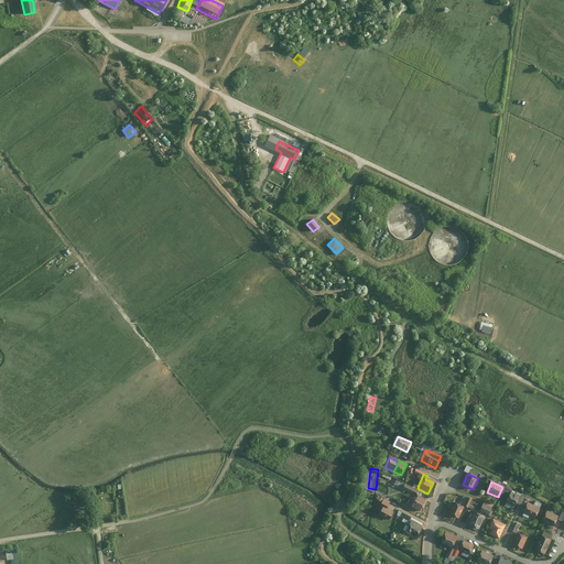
[(415,495),(416,490),(414,489),(404,484),(402,488),(414,495),(415,495)]
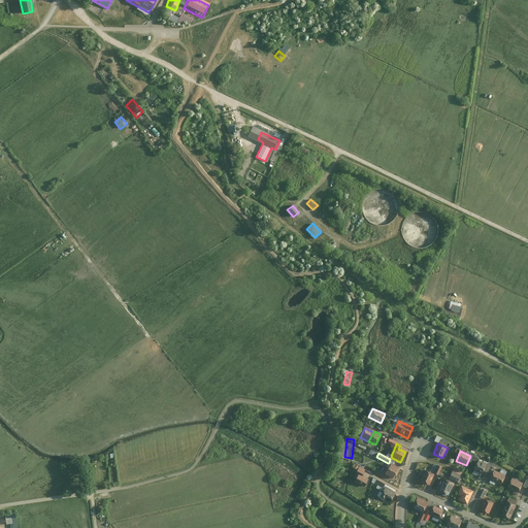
[(477,459),(472,470),(483,474),(488,463),(477,459)]
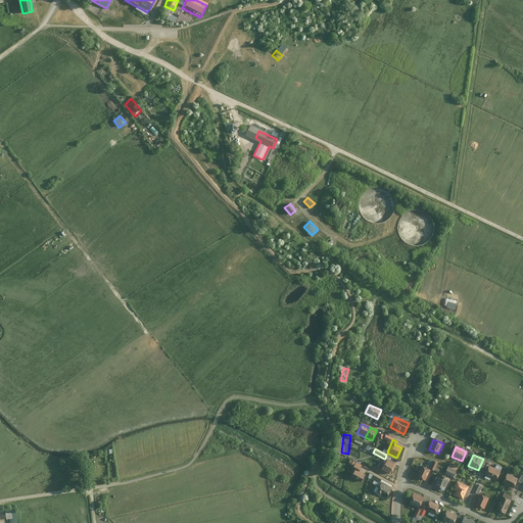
[(362,465),(350,459),(347,465),(355,469),(358,471),(362,465)]
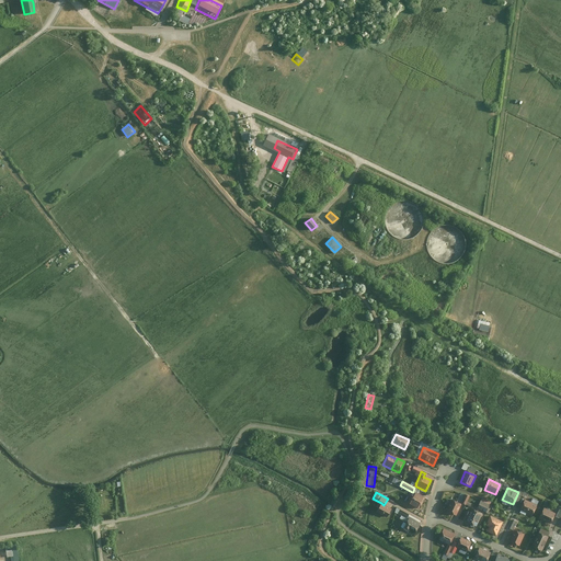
[(424,499),(413,492),(412,492),(407,502),(419,508),(424,499)]
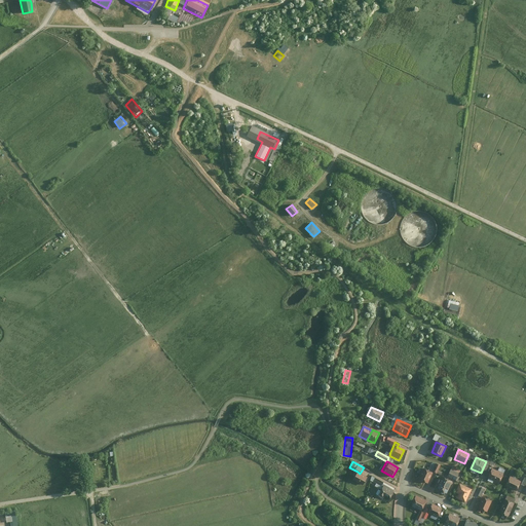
[(435,464),(431,472),(437,474),(440,466),(435,464)]
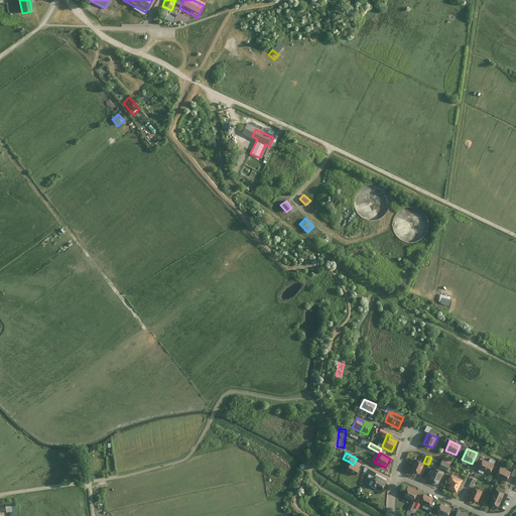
[(415,460),(411,471),(419,475),(423,463),(415,460)]
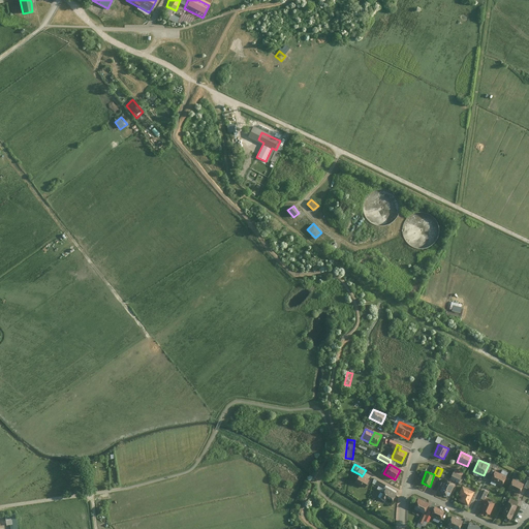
[(447,481),(457,485),(460,475),(452,471),(447,481)]
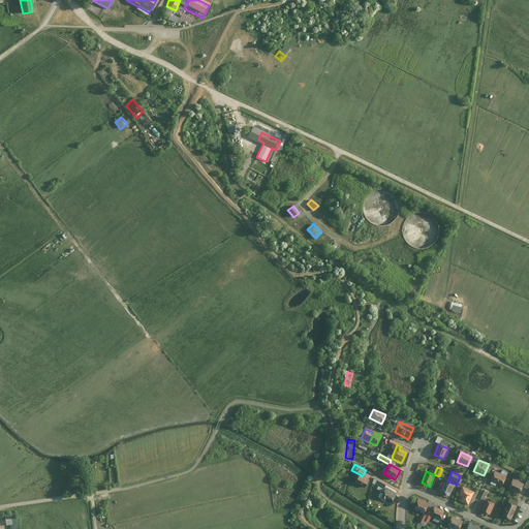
[(494,472),(490,481),(502,486),(506,477),(494,472)]
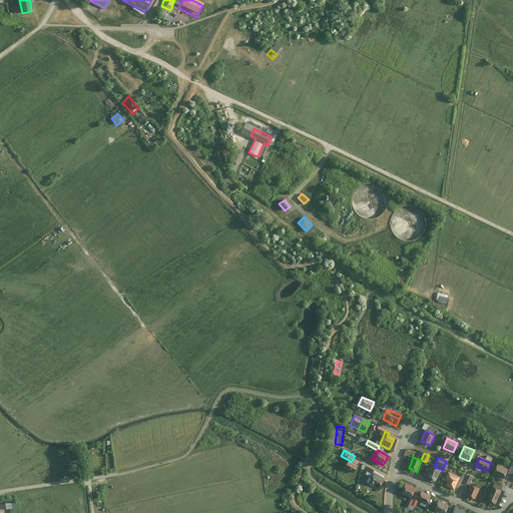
[(345,467),(355,473),(359,466),(351,462),(349,460),(345,467)]
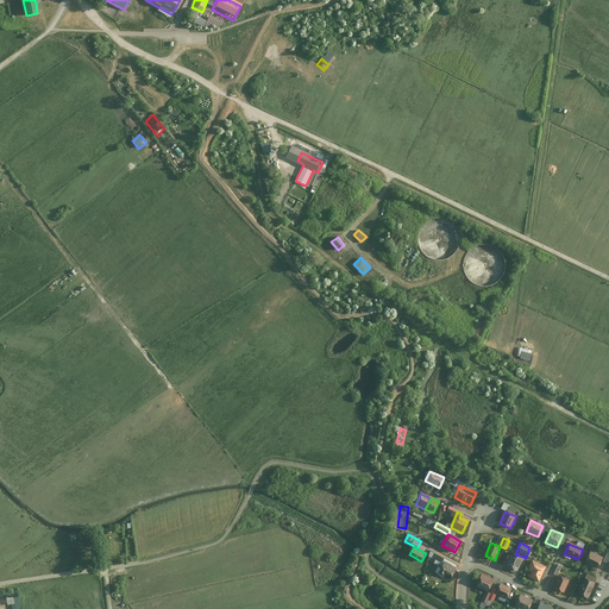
[(432,551),(429,556),(438,558),(435,562),(441,564),(445,556),(432,551)]
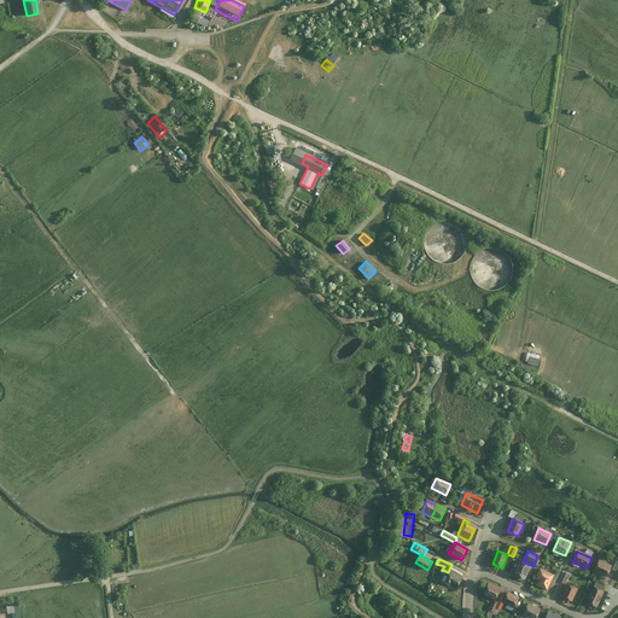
[(514,559),(507,576),(523,583),(530,565),(514,559)]
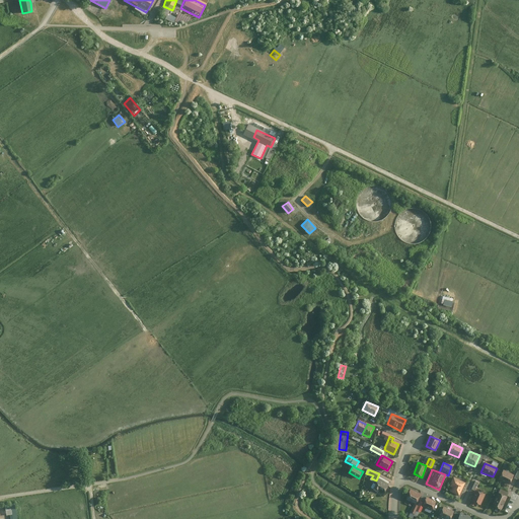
[(504,470),(499,480),(509,485),(513,474),(504,470)]
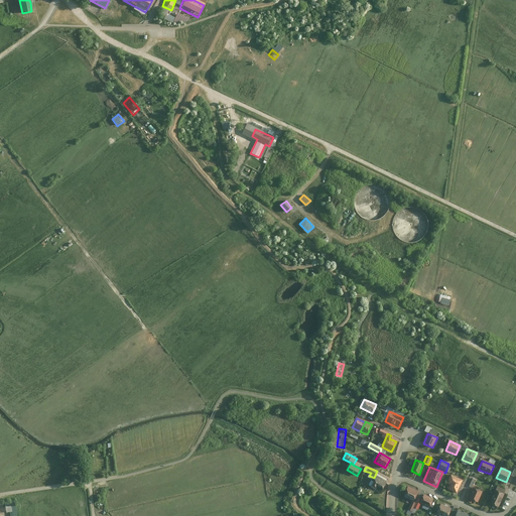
[(462,480),(450,475),(446,483),(448,484),(446,489),(457,493),(462,480)]
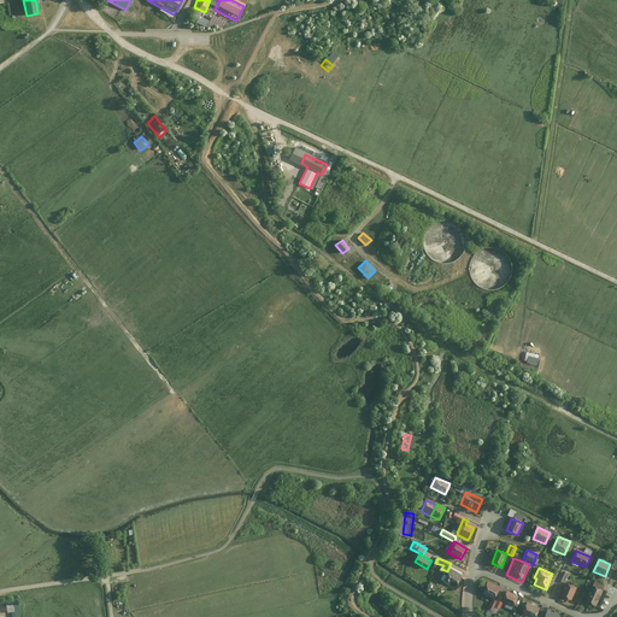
[(569,568),(562,581),(565,582),(573,570),(569,568)]
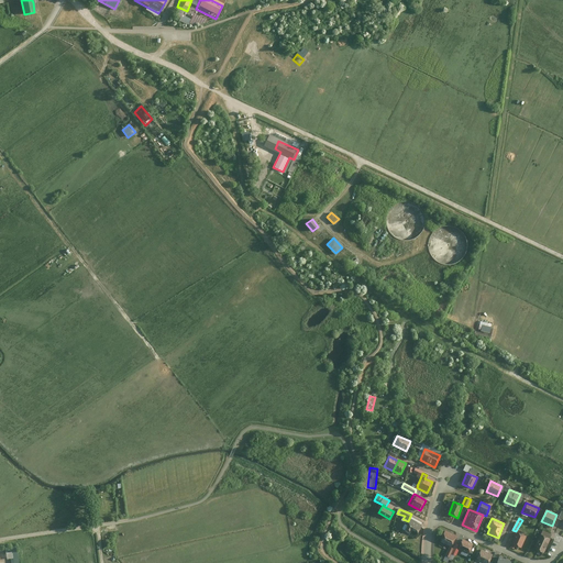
[(409,520),(404,530),(416,538),(421,528),(409,520)]
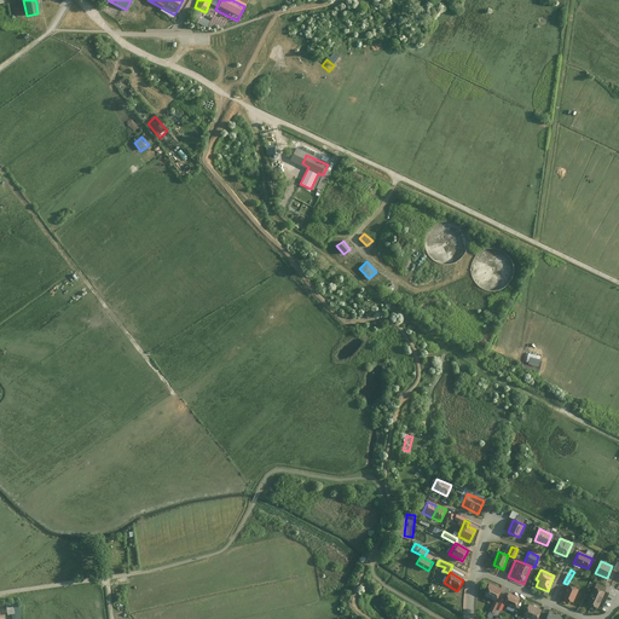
[(495,602),(502,589),(489,583),(482,596),(495,602)]
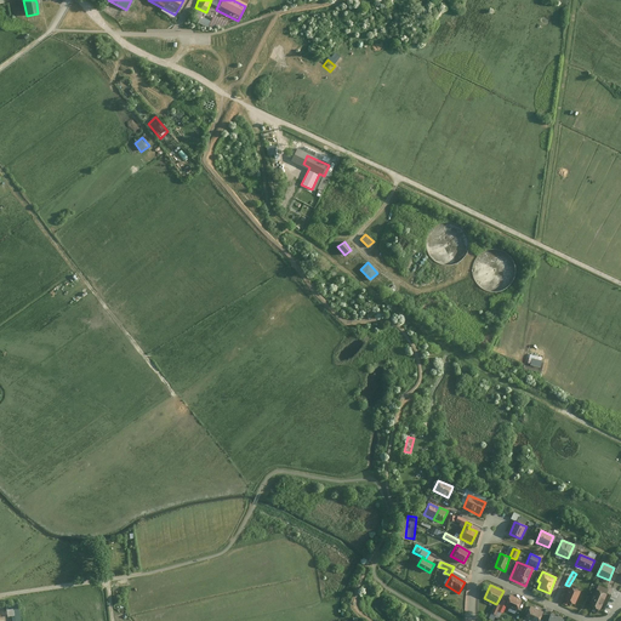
[(569,587),(563,600),(575,605),(581,592),(569,587)]
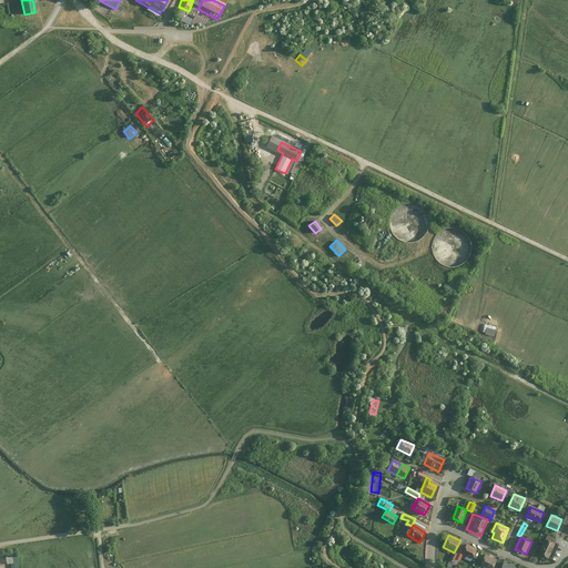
[(541,543),(536,557),(546,561),(551,547),(541,543)]
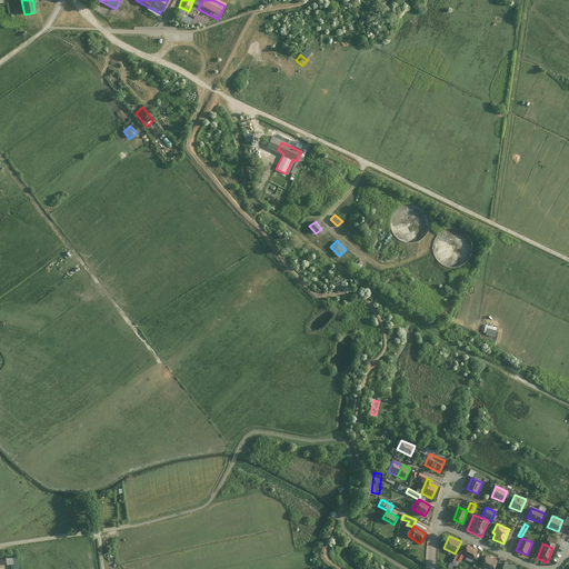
[(472,560),(478,550),(467,545),(462,555),(472,560)]
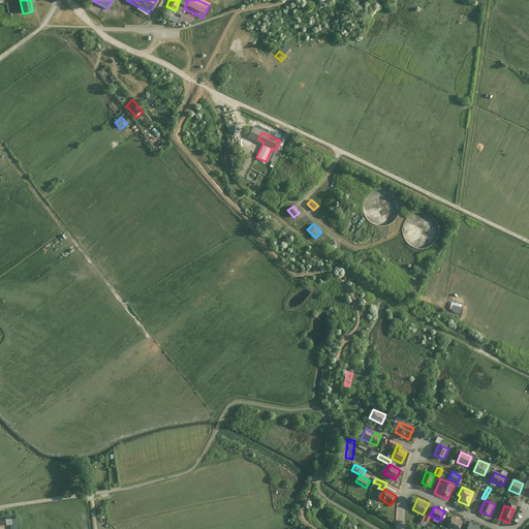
[(13,528),(12,517),(2,519),(3,523),(8,523),(9,528),(13,528)]
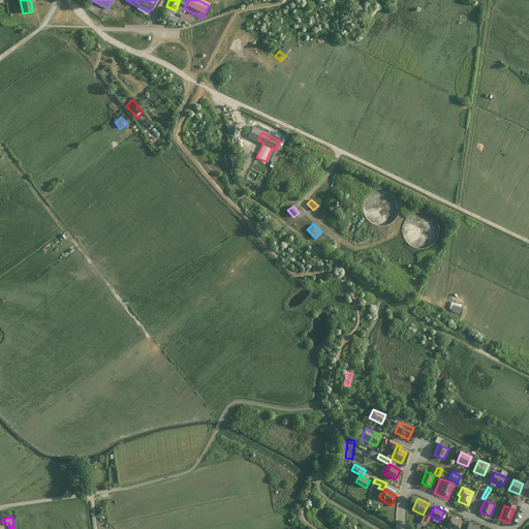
[(450,528),(458,528),(462,522),(452,517),(446,527),(450,528)]
